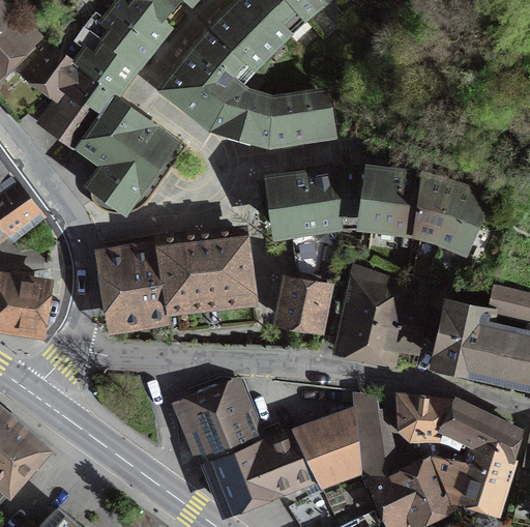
[(168,26),(156,18),(137,0),(111,0),(119,6),(113,13),(151,46),(168,26)]
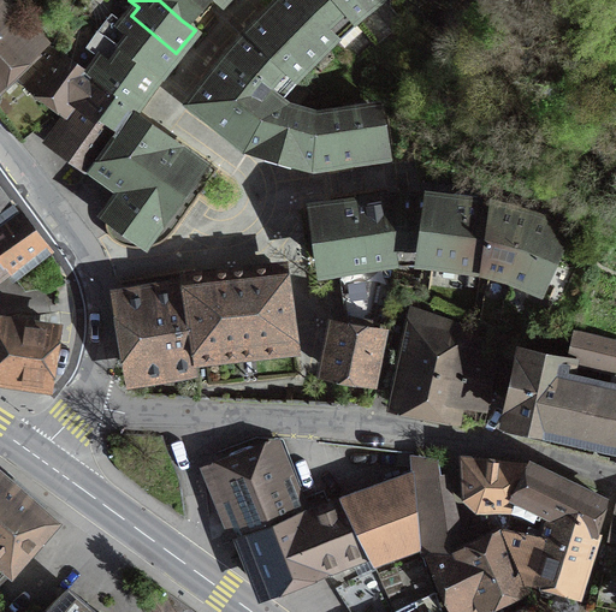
[(159,0),(182,21),(201,0),(159,0)]
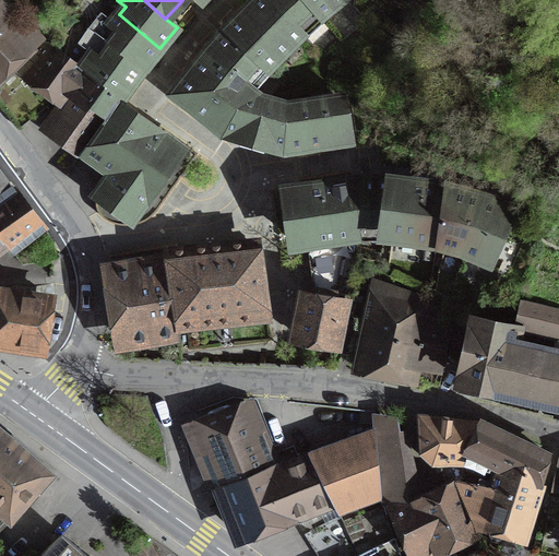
[(266,71),(304,35),(270,0),(259,0),(228,34),(266,71)]
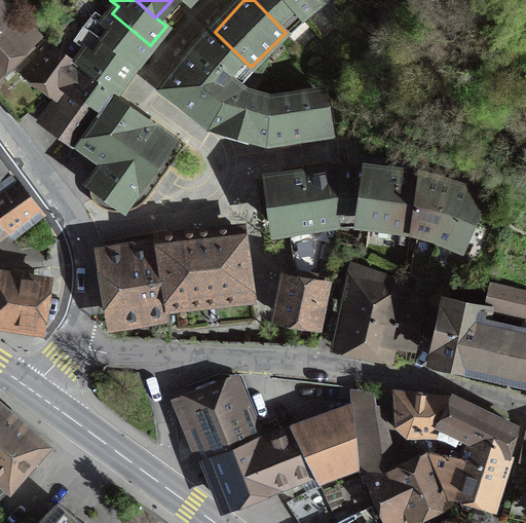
[(310,28),(300,17),(286,0),(254,0),(286,33),(296,42),(310,28)]
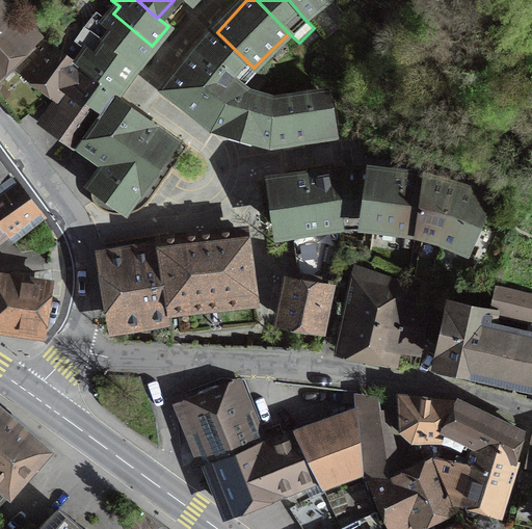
[(289,0),(303,18),(324,0),(289,0)]
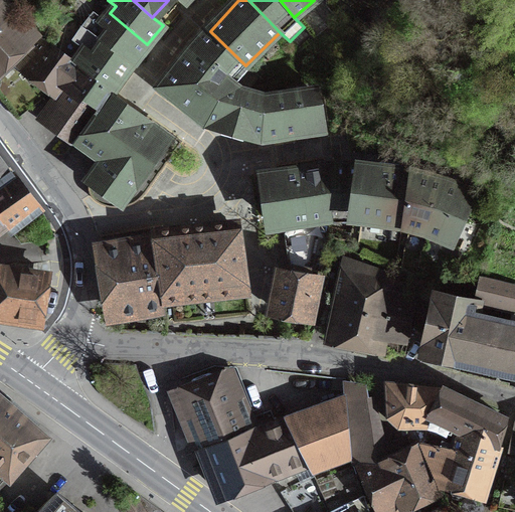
[(0,67),(31,38),(0,5),(0,67)]
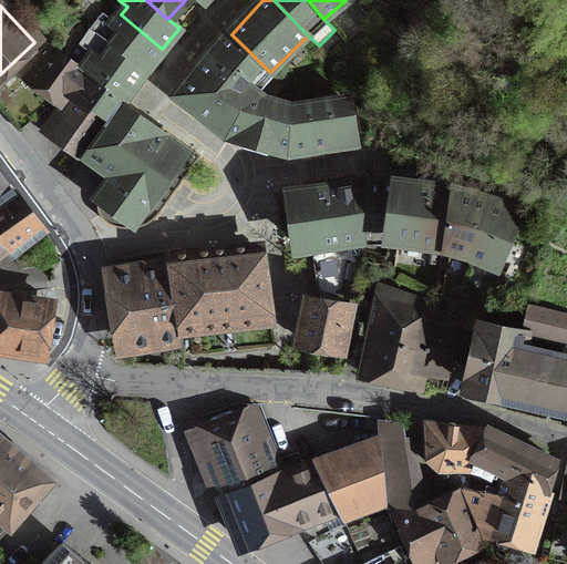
[(144,70),(162,49),(121,14),(113,24),(103,16),(90,30),(144,70)]
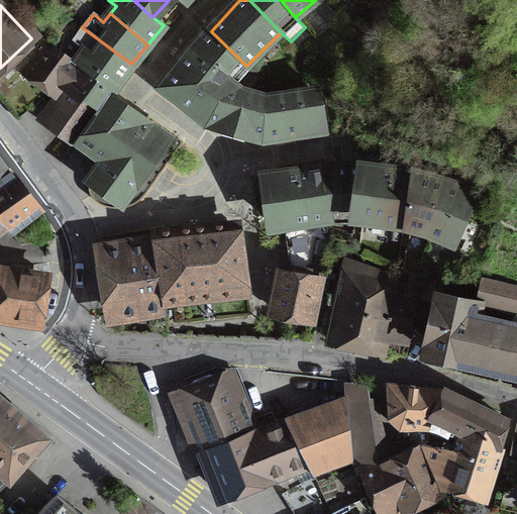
[(102,105),(131,64),(82,27),(73,42),(82,47),(74,64),(95,80),(81,100),(97,111),(102,105)]
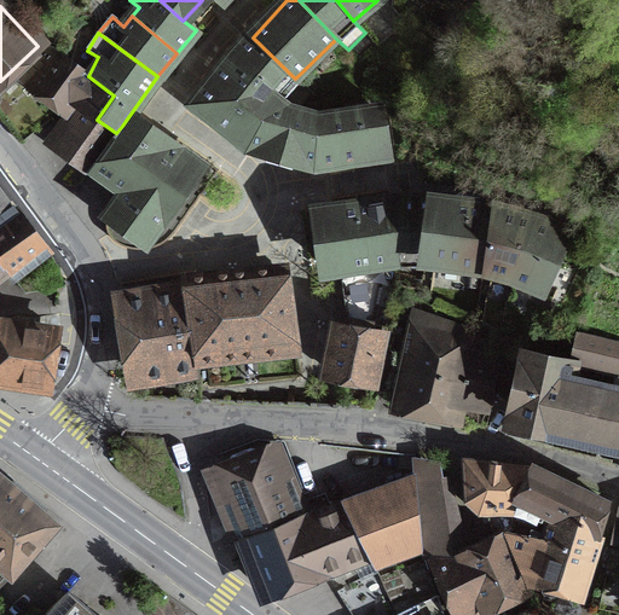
[(301,83),(295,79),(253,38),(194,105),(243,141),(259,119),(264,126),(276,110),(301,83)]
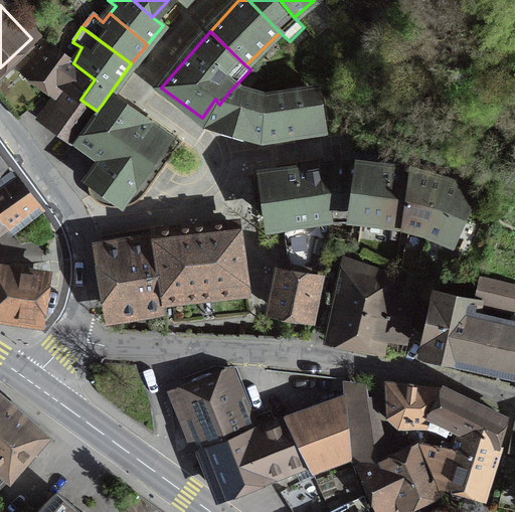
[(67,93),(80,100),(95,79),(73,63),(50,46),(30,73),(51,89),(55,83),(67,93)]
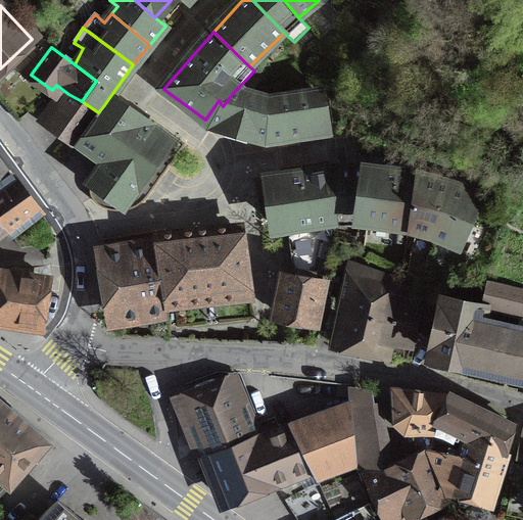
[(24,77),(1,93),(20,121),(49,100),(38,85),(33,89),(24,77)]
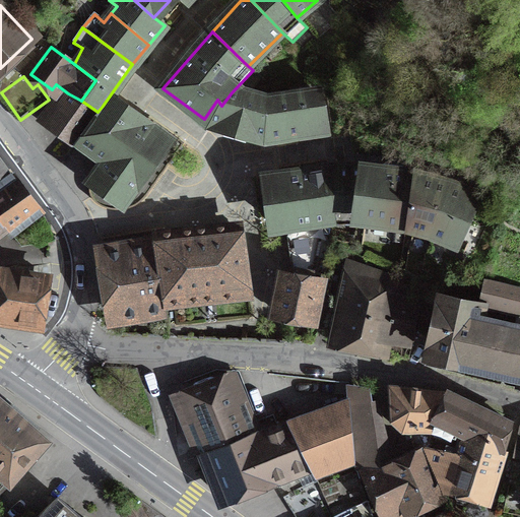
[(323,89),(267,102),(273,140),(275,150),(326,143),(323,89)]
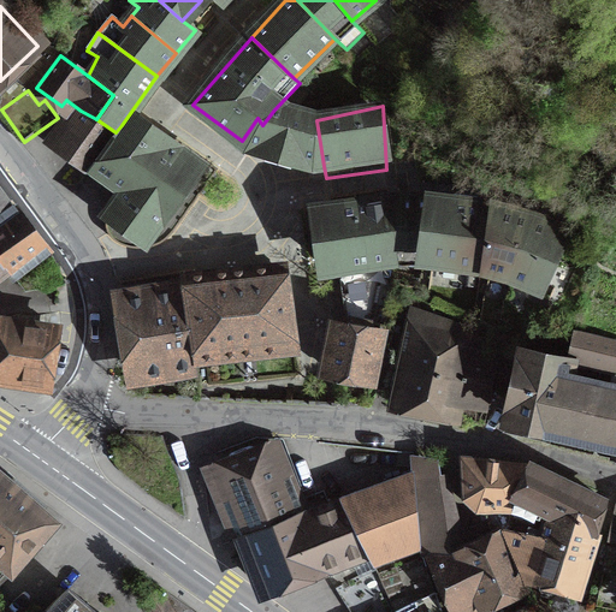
[(271,153),(324,166),(317,120),(274,110),(262,125),(258,118),(242,141),(271,153)]
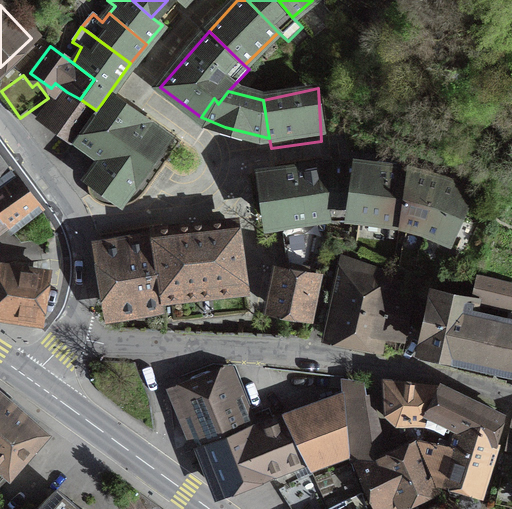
[(80,99),(67,92),(45,118),(75,140),(96,110),(80,99)]
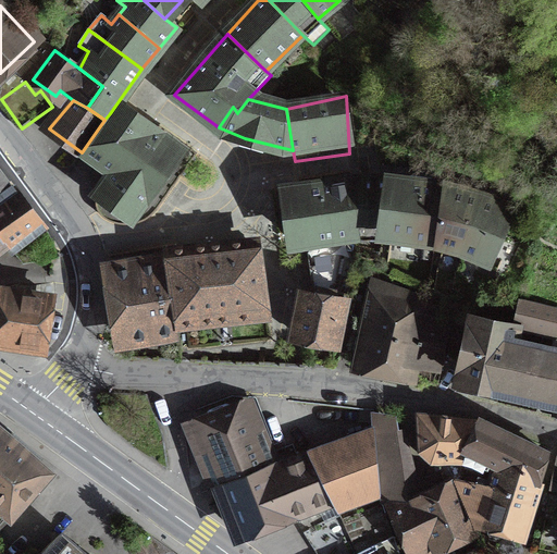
[(149,140),(110,113),(104,120),(82,152),(111,172),(96,196),(128,222),(180,154),(151,134),(149,140)]
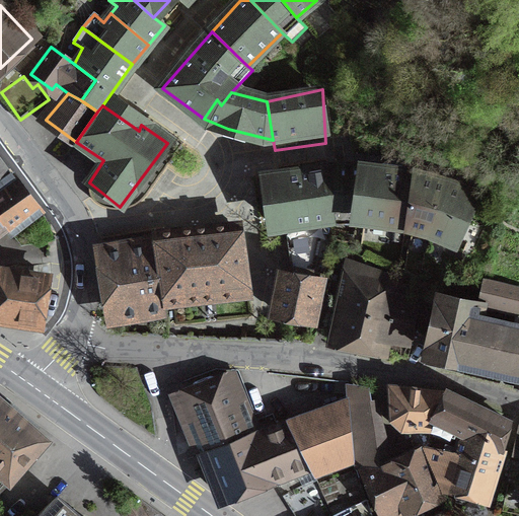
[(2,152),(0,153),(0,240),(45,206),(2,152)]
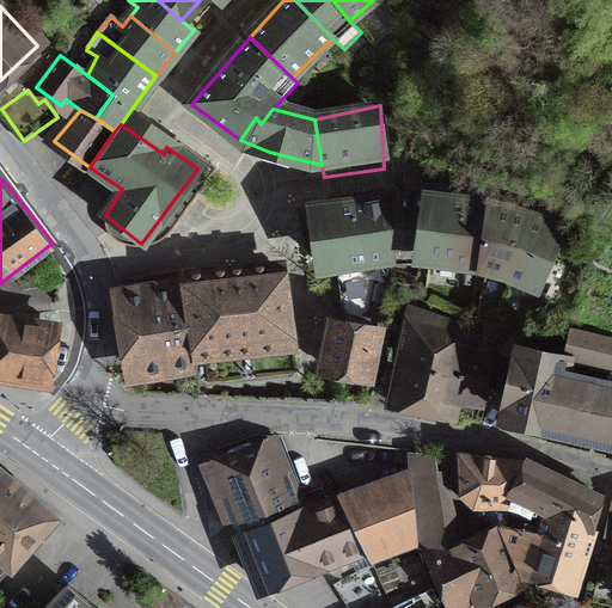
[(384,190),(352,194),(360,264),(395,259),(385,202),(384,190)]
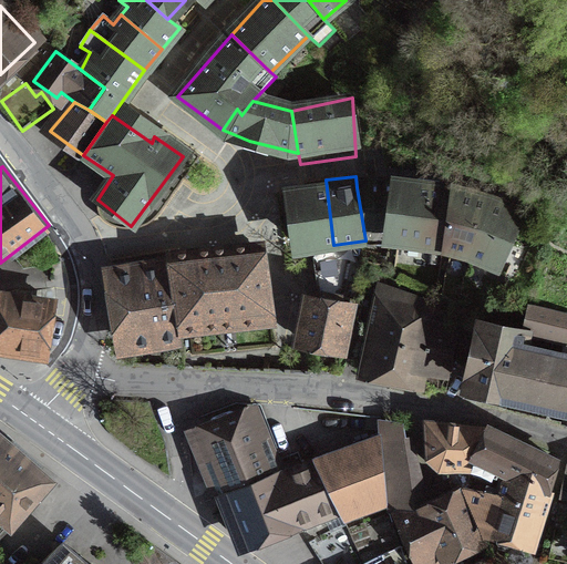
[(295,250),(333,245),(326,180),(286,185),(295,250)]
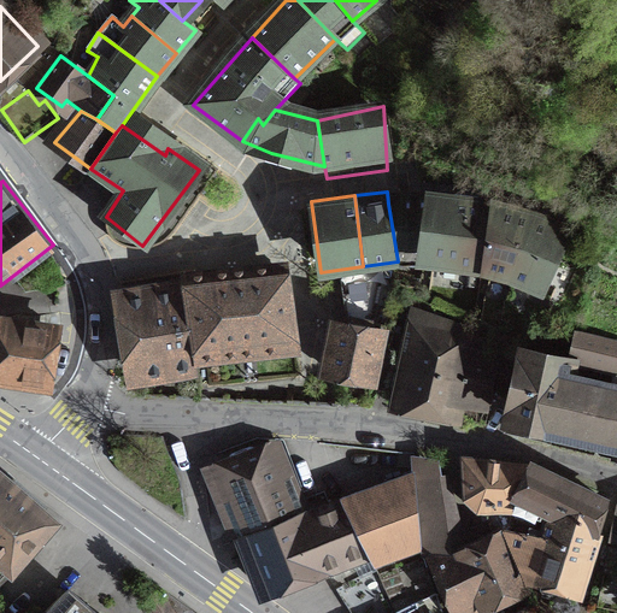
[(434,202),(388,204),(398,261),(398,269),(425,269),(425,259),(434,202)]
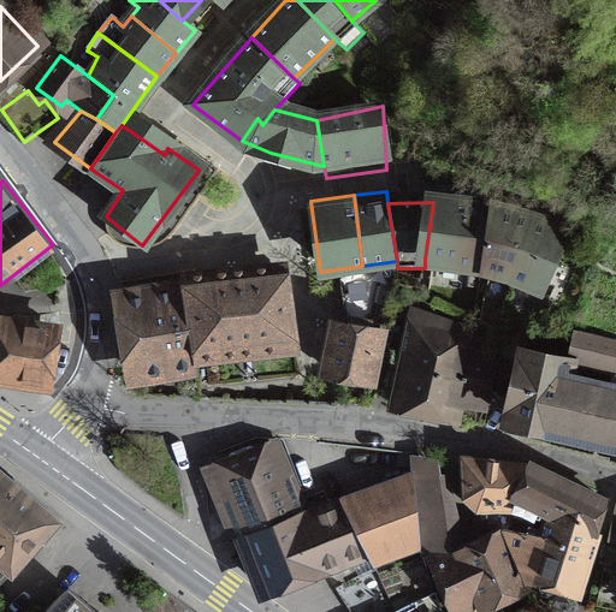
[(425,259),(483,268),(491,211),(433,202),(425,259)]
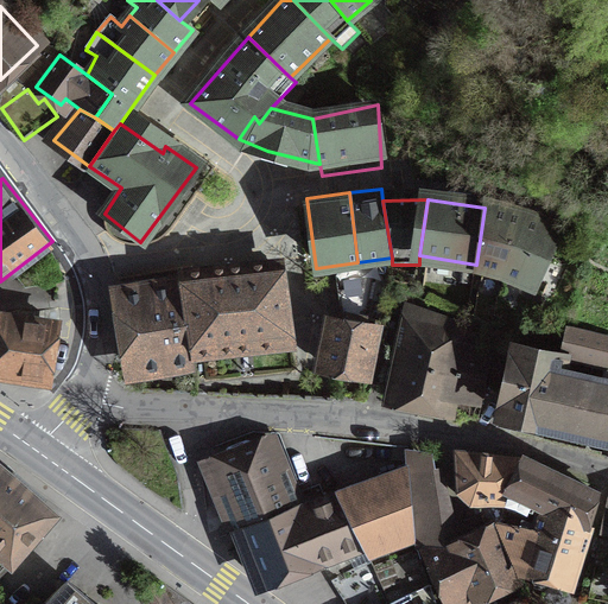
[(529,220),(485,208),(476,265),(504,273),(529,220)]
